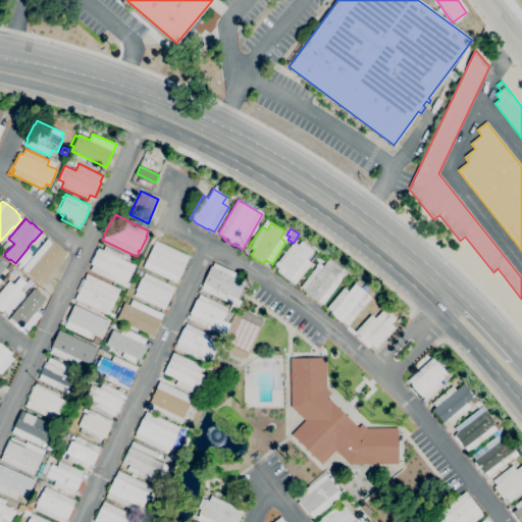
[(42,284),(28,273),(22,268),(47,239),(52,243),(67,255),(42,284)]
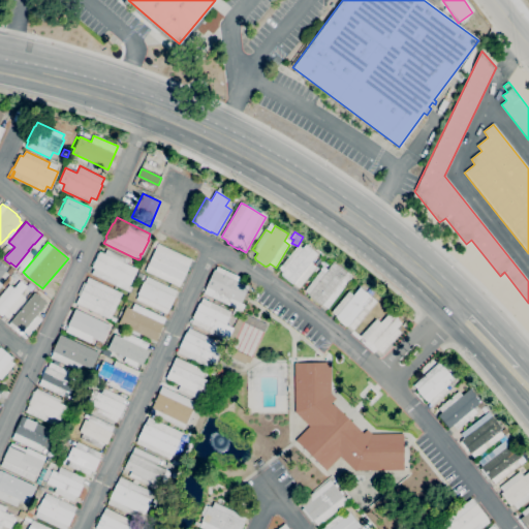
[(179,287),(145,271),(158,243),(192,258),(188,267),(189,267),(183,281),(182,281),(179,287)]
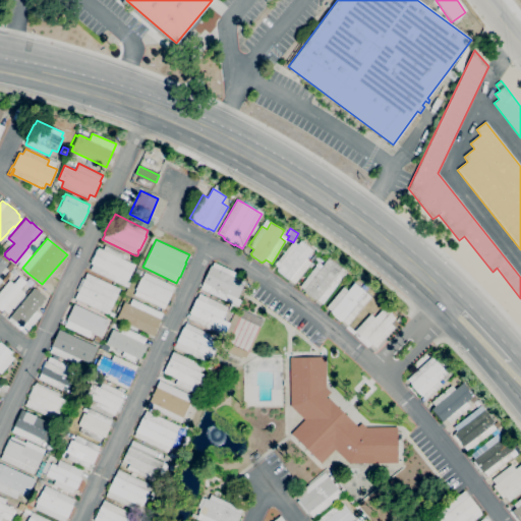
[(294,241),(297,244),(301,240),(313,250),(306,258),(311,264),(295,284),(289,279),(289,280),(288,279),(288,280),(278,271),(277,270),(281,265),(277,262),(294,241)]
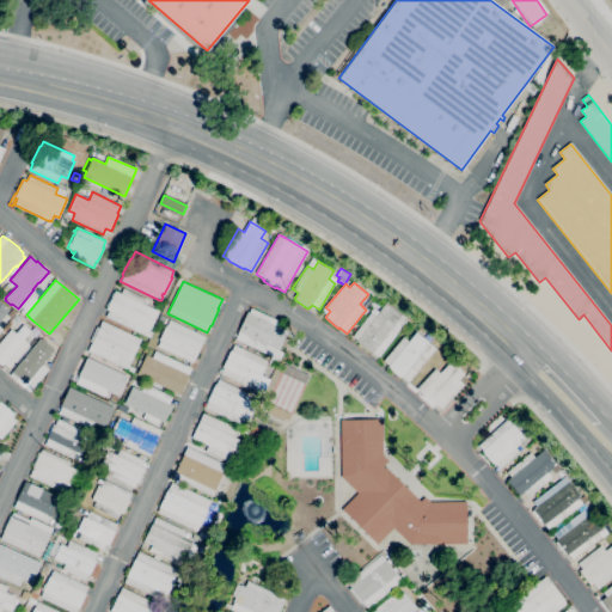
[(150,338),(146,336),(106,318),(109,311),(106,310),(108,307),(105,306),(112,293),(114,293),(115,291),(121,294),(123,288),(145,298),(142,304),(159,311),(151,330),(150,330),(153,332),(150,338)]
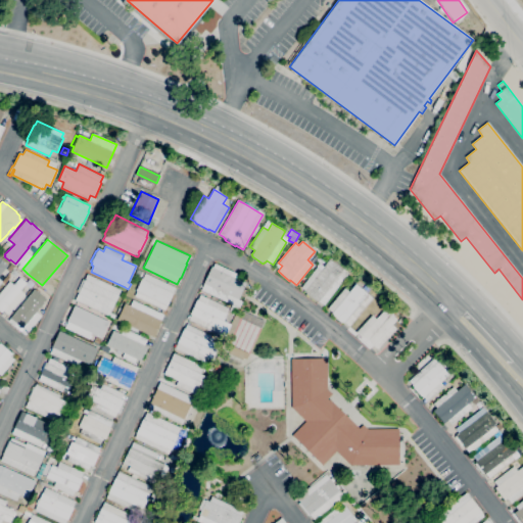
[(314,264),(311,260),(316,255),(319,257),(314,264)]
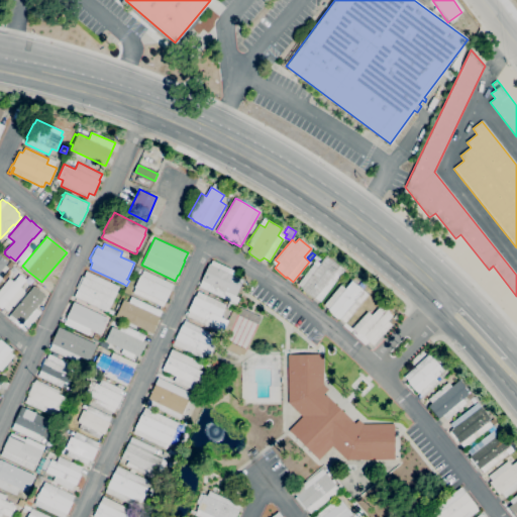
[(0,280),(0,254),(8,262),(0,272),(0,276),(2,278),(0,280)]
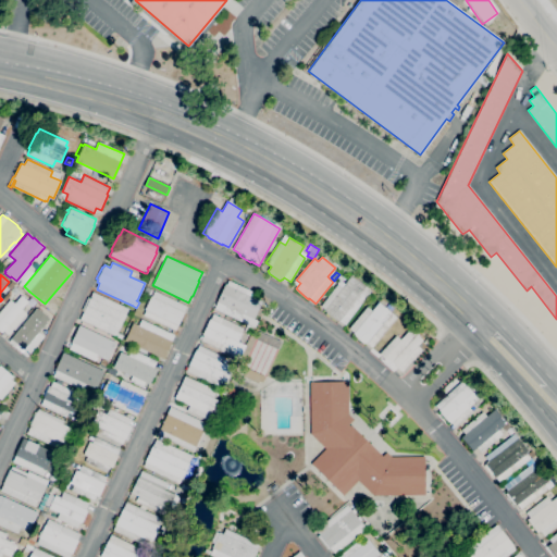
[(345,325),(339,321),(338,322),(337,320),(336,322),(325,313),(326,312),(324,310),(321,307),(337,284),(342,287),(350,275),(366,287),(366,286),(371,291),(345,325)]
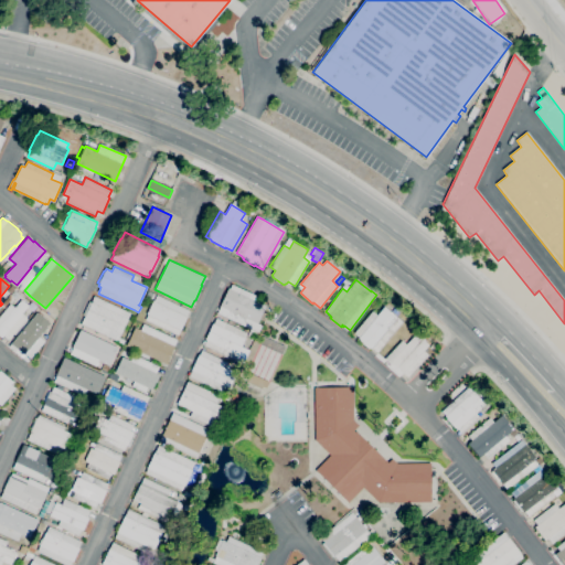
[(10,295),(7,291),(11,286),(16,289),(10,295)]
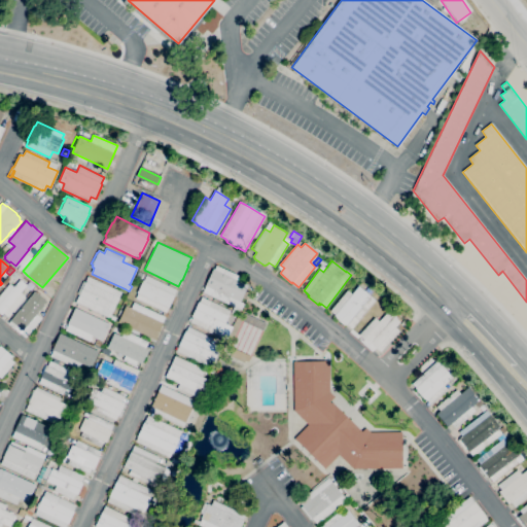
[(241,310),(203,292),(206,286),(205,285),(213,269),(248,285),(240,302),(244,304),(241,310)]
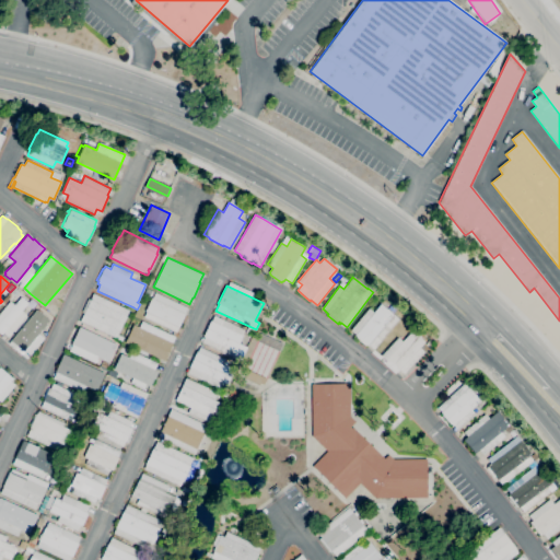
[(176,333),(144,317),(147,312),(146,312),(151,298),(153,299),(155,292),(187,307),(185,314),(179,327),(178,327),(176,333)]
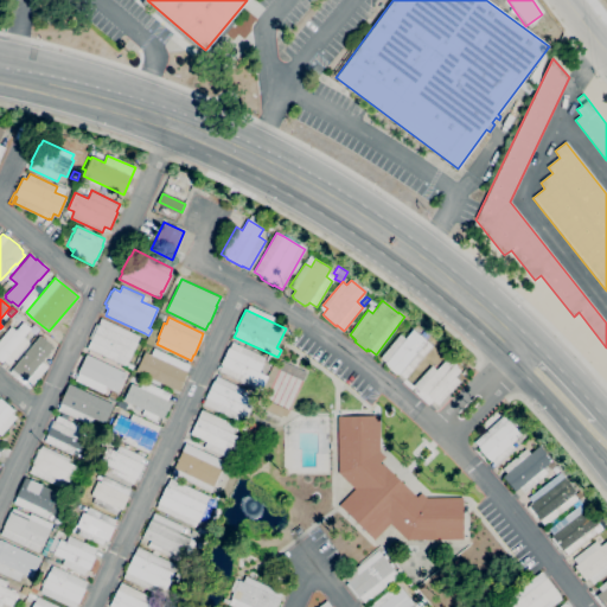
[(126,366),(87,349),(91,339),(89,338),(95,324),(98,325),(101,318),(140,336),(126,366)]
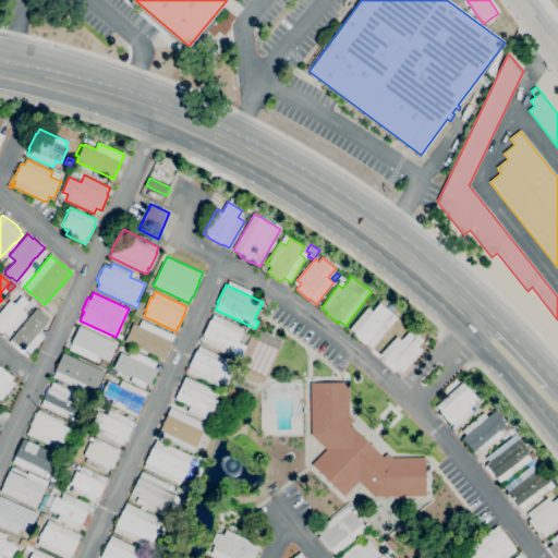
[(9,336),(3,331),(1,334),(0,332),(0,312),(10,300),(14,304),(21,295),(28,302),(22,310),(26,314),(15,327),(16,328),(14,332),(12,331),(9,336)]
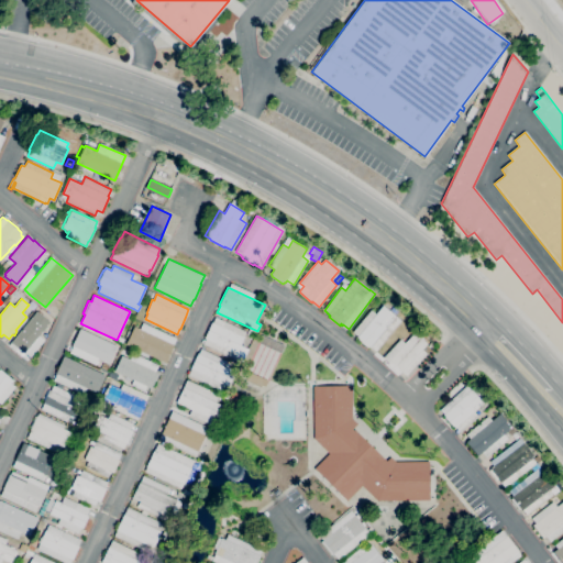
[(376,352),(371,346),(370,348),(368,346),(367,348),(357,339),(359,338),(357,337),(353,332),(371,310),(376,315),(383,306),(401,321),(376,352)]
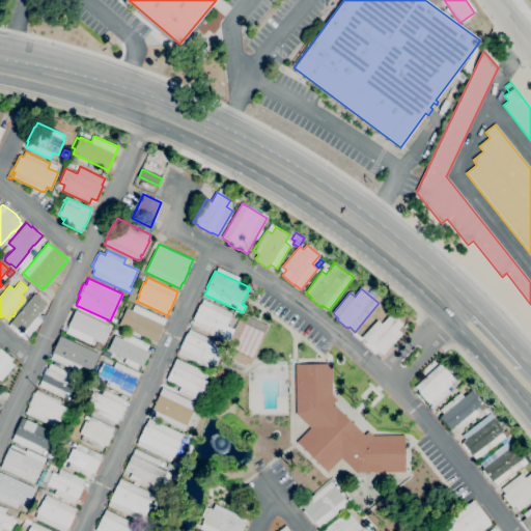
[(380,302),(368,292),(370,289),(382,299),(380,302)]
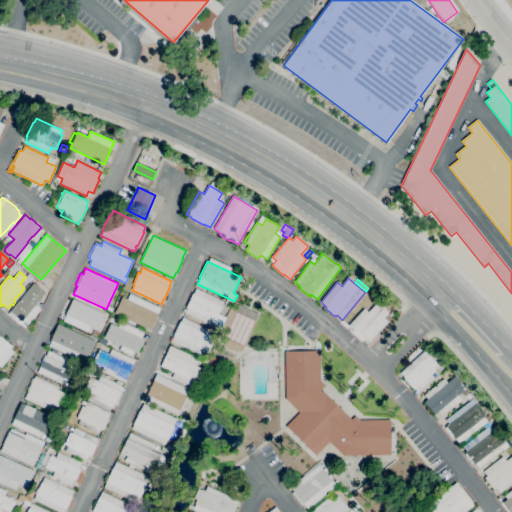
[(25,328),(8,314),(10,312),(34,283),(46,293),(36,305),(40,309),(25,328)]
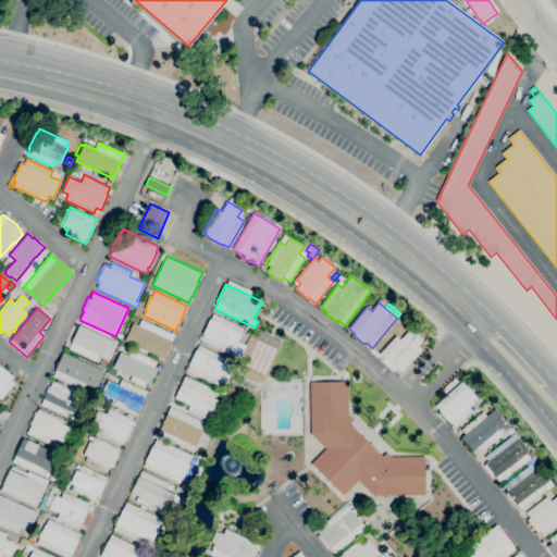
[(240,357),(233,353),(234,349),(233,348),(230,355),(200,341),(203,335),(202,335),(210,319),(210,320),(213,314),(244,329),(242,334),(237,342),(246,345),(240,357)]
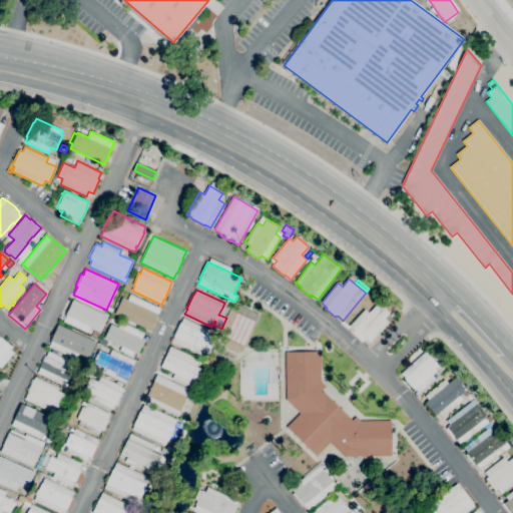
[(150,331),(135,324),(134,326),(125,322),(126,320),(114,314),(122,298),(127,300),(130,295),(160,309),(158,314),(158,315),(150,331)]
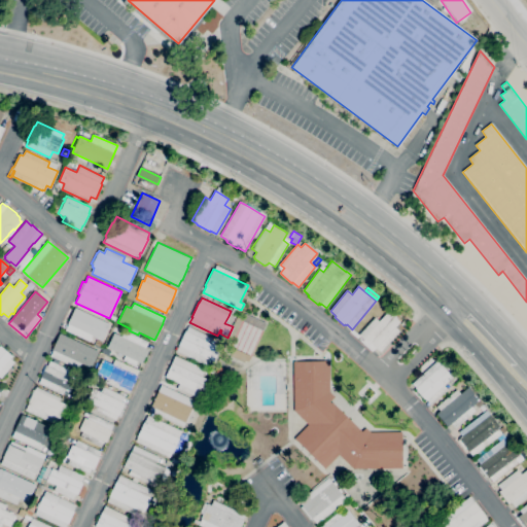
[(237,316),(231,314),(234,307),(240,310),(237,316)]
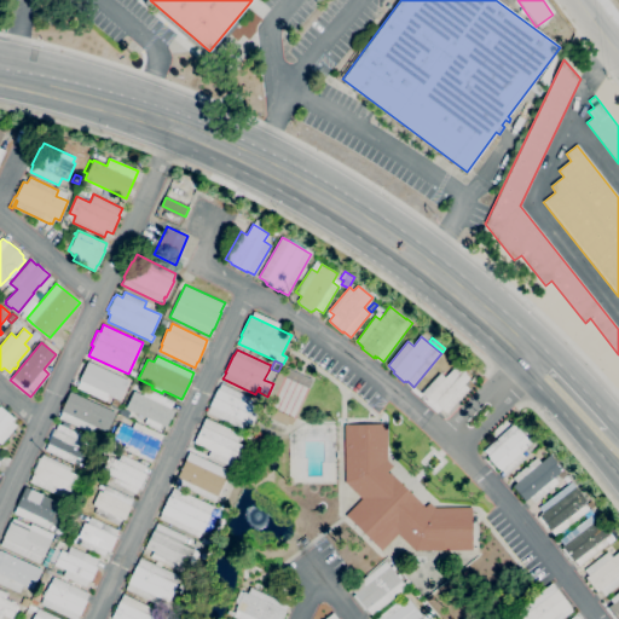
[(120,400),(108,395),(105,401),(76,388),(80,381),(79,381),(88,362),(129,381),(120,400)]
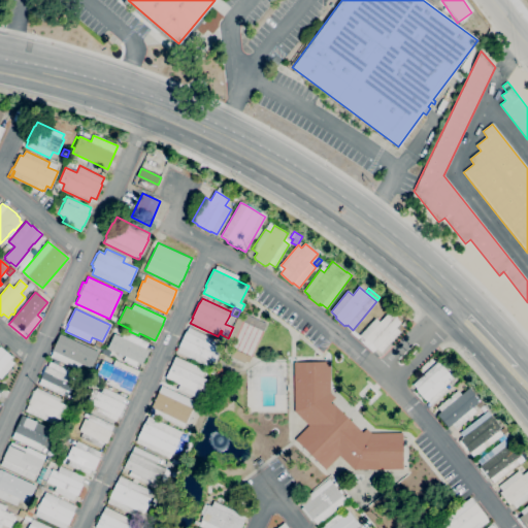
[(382,353),(377,349),(375,351),(374,350),(373,351),(363,341),(364,340),(363,339),(364,339),(360,335),(375,318),(380,322),(389,311),(400,323),(396,328),(400,332),(382,353)]
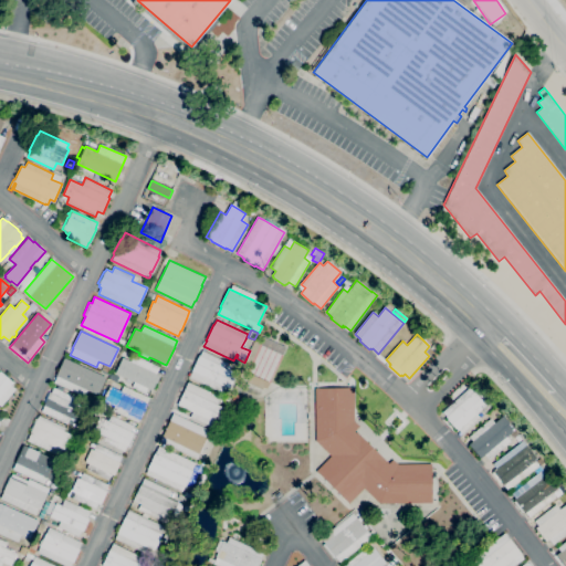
[(283,355),(260,345),(264,337),(286,347),(283,355)]
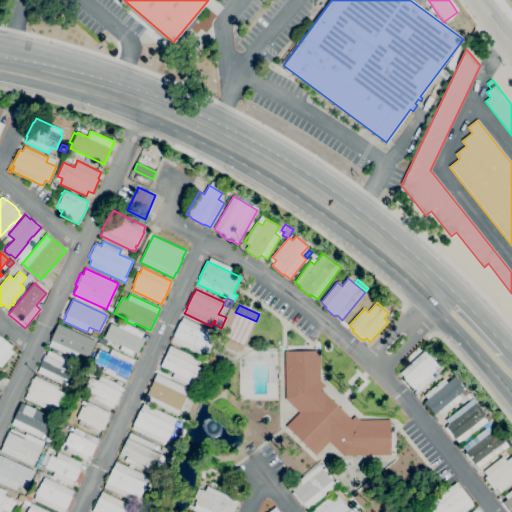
[(201,356),(172,341),(174,336),(173,335),(180,322),(181,322),(183,317),(206,328),(204,333),(214,338),(207,351),(204,349),(201,356)]
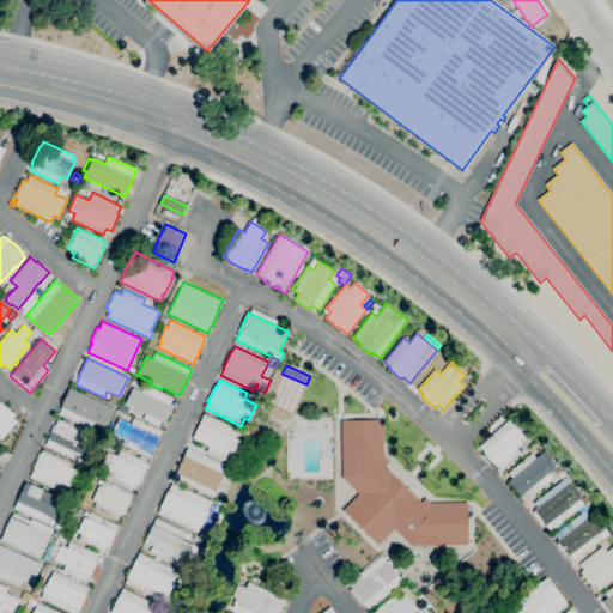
[(157,426),(143,419),(145,414),(125,404),(133,387),(141,392),(145,384),(173,398),(169,405),(173,406),(165,423),(159,420),(157,426)]
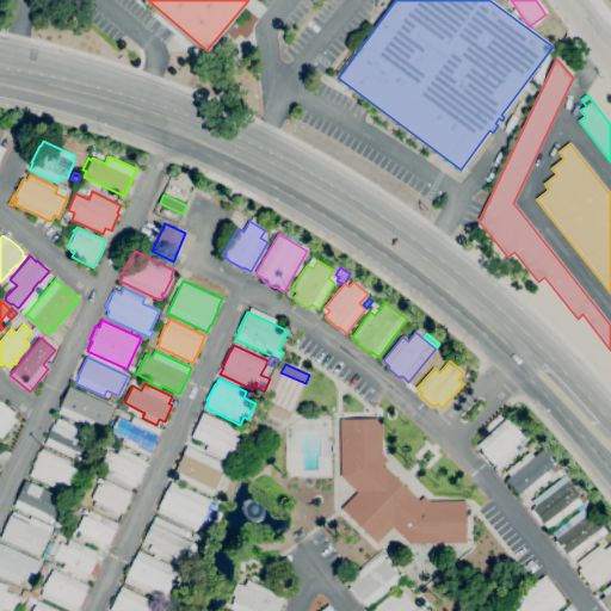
[(92,429),(59,413),(61,406),(69,387),(113,407),(105,426),(94,421),(92,429)]
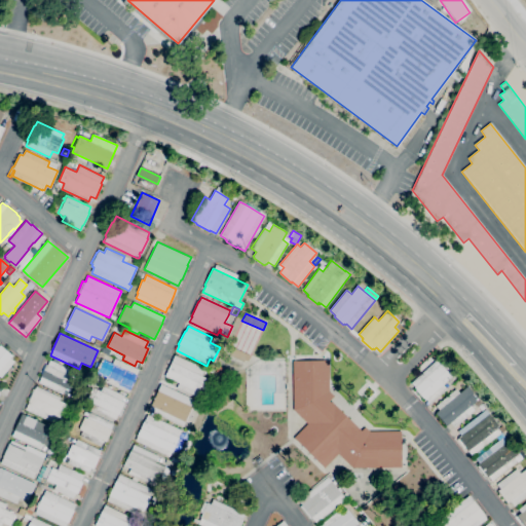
[(0,345),(12,355),(9,359),(14,363),(1,377),(0,376),(0,345)]
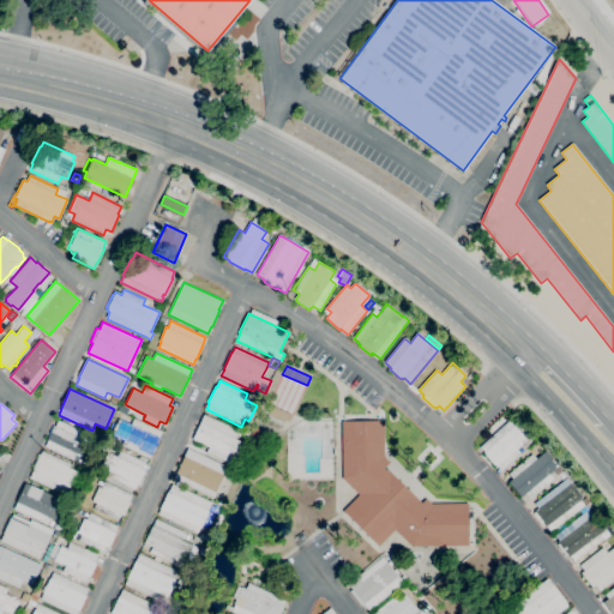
[(289,423),(265,413),(269,403),(293,415),(289,423)]
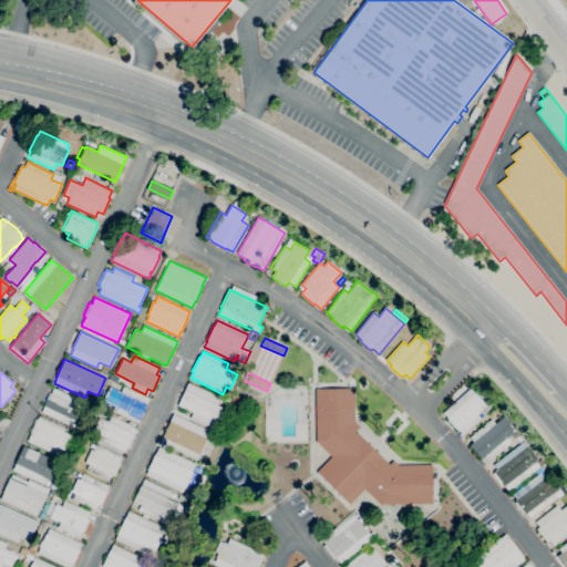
[(117,383),(109,380),(111,373),(120,378),(117,383)]
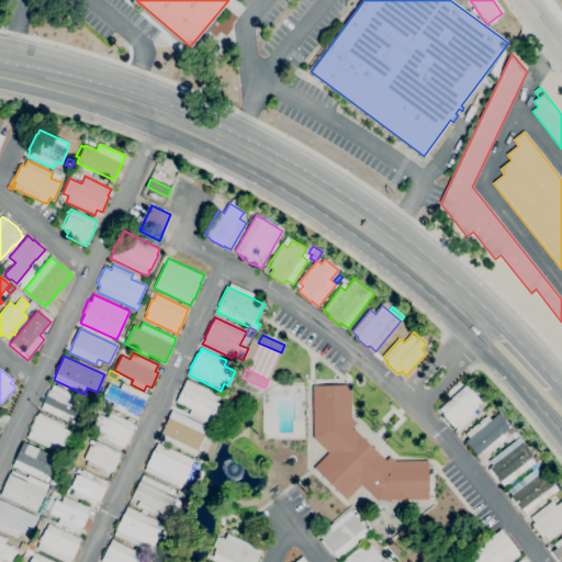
[(206,423),(189,415),(191,409),(176,402),(187,379),(218,394),(215,402),(223,405),(222,406),(223,406),(216,420),(215,420),(209,418),(206,423)]
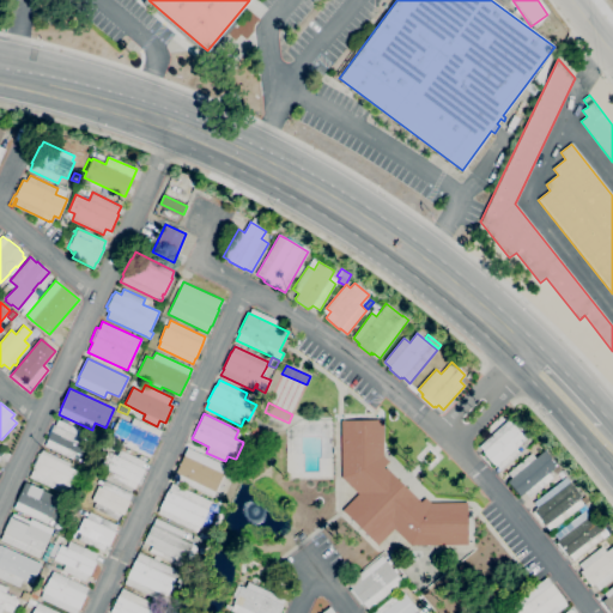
[(150,457),(121,444),(123,438),(122,441),(119,439),(120,437),(111,434),(116,425),(114,424),(116,419),(117,420),(119,419),(121,420),(122,419),(127,422),(126,423),(131,425),(134,418),(162,431),(158,438),(159,438),(153,453),(152,451),(150,457)]
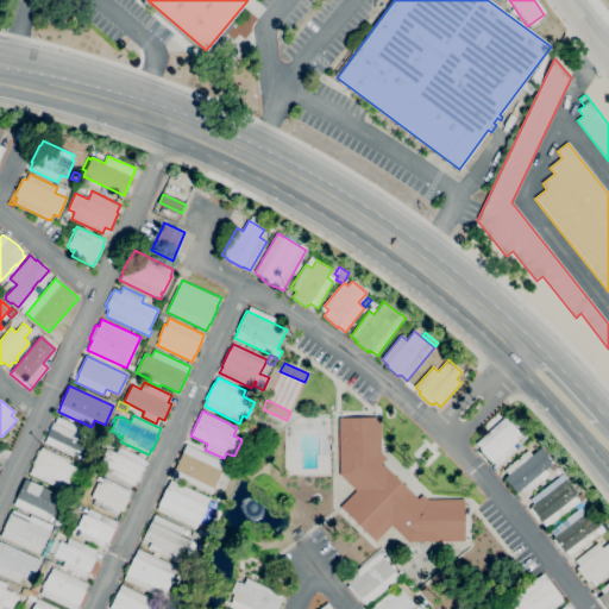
[(73,457),(44,444),(48,437),(46,437),(54,422),(55,422),(57,416),(80,428),(77,434),(88,439),(81,452),(79,451),(79,452),(76,451),(76,450),(73,457)]
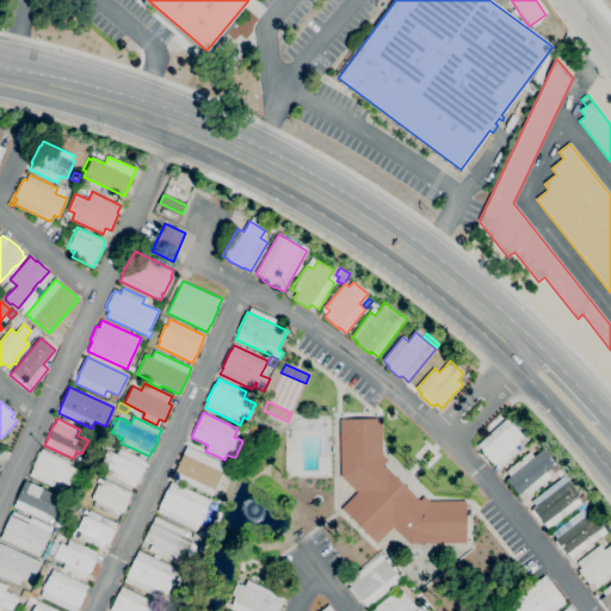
[(420,500),(425,494),(431,500),(466,500),(466,543),(409,543),(393,528),(377,544),(341,508),(357,492),(341,476),(340,419),(383,419),(383,455),(389,460),(383,464),(420,500)]
